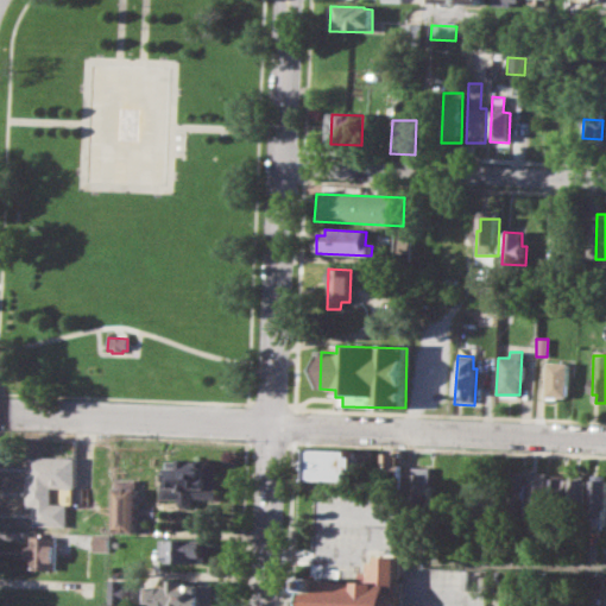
[(545,363),(567,364),(566,398),(544,397),(545,363)]
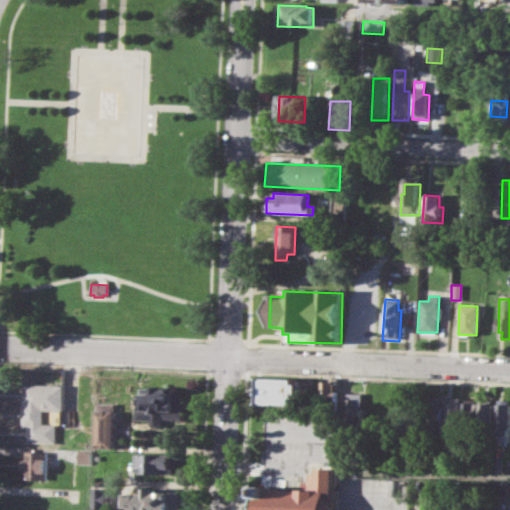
[(262,379),(302,380),(302,400),(297,400),(297,407),(261,405),(262,379)]
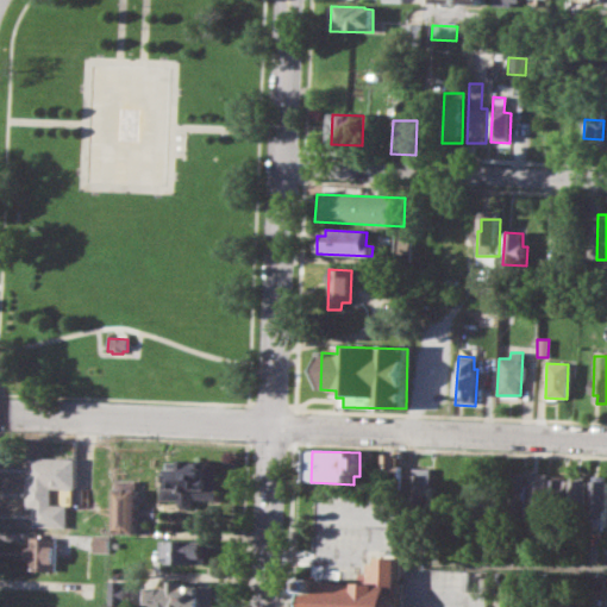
[(385,455),(400,456),(400,468),(404,468),(402,487),(383,486),(385,455)]
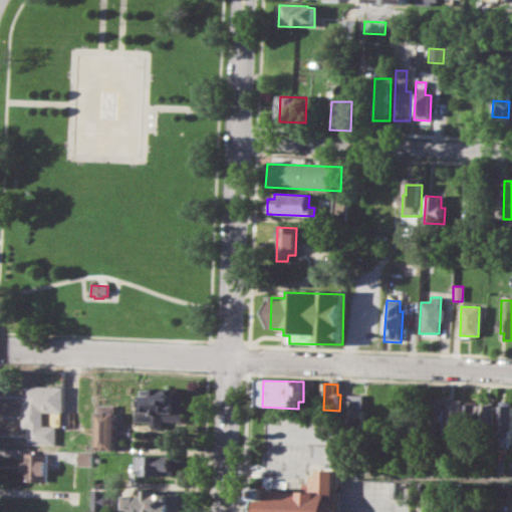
[(22,386),(62,388),(60,415),(42,414),(42,425),(55,426),(54,446),(24,445),(24,430),(20,429),(22,386)]
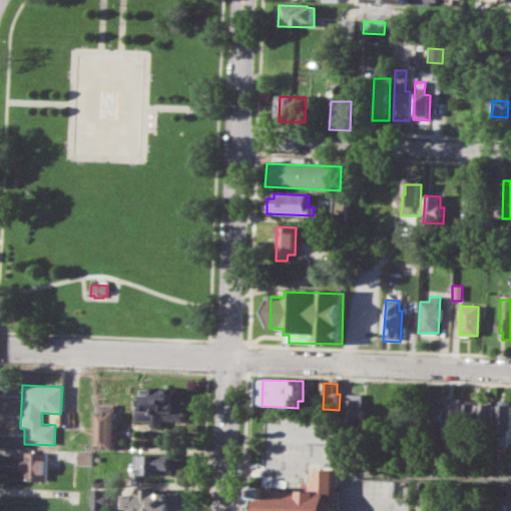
[(140,391),(152,391),(152,388),(176,389),(176,395),(182,395),(181,422),(163,421),(163,429),(150,429),(150,421),(135,421),(135,410),(140,410),(140,391)]
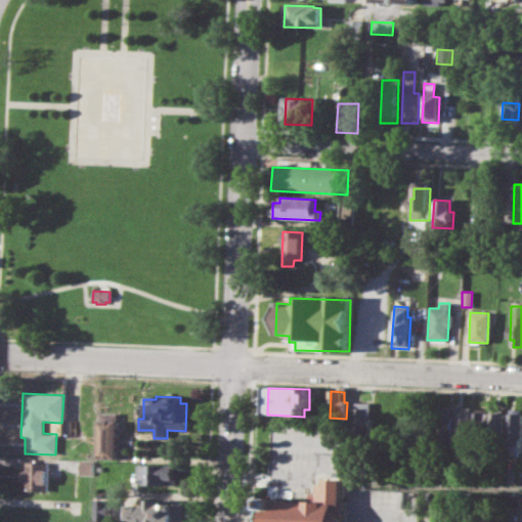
[(356,402),(372,403),(371,435),(355,435),(356,402)]
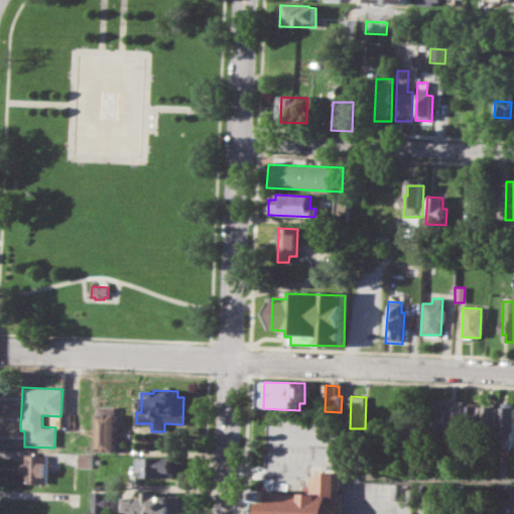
[(369,397),(368,428),(383,429),(384,398),(369,397)]
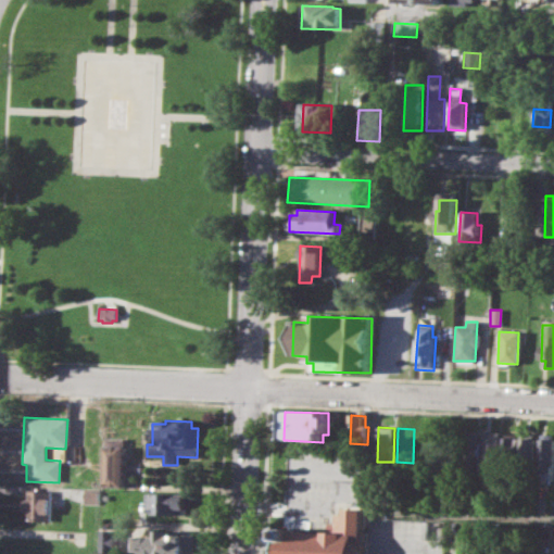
[(465,432),(481,432),(480,471),(464,471),(465,432)]
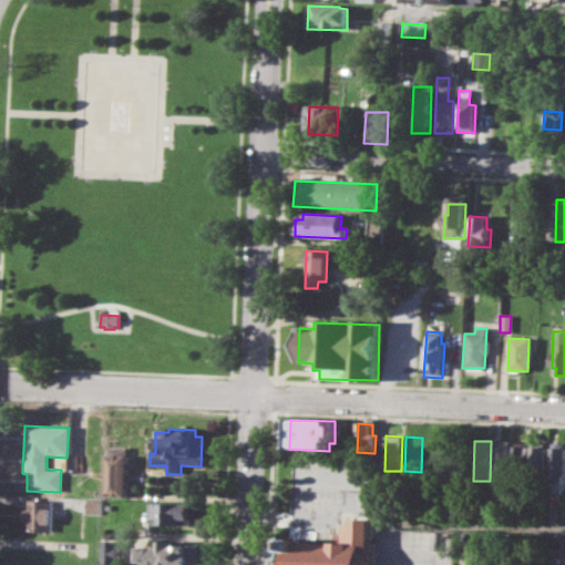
[(494,442),(514,442),(512,483),(493,482),(494,442)]
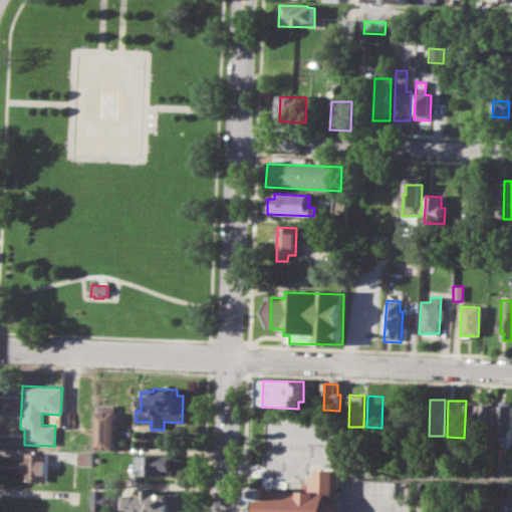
[(468,402),(480,403),(480,435),(467,435),(468,402)]
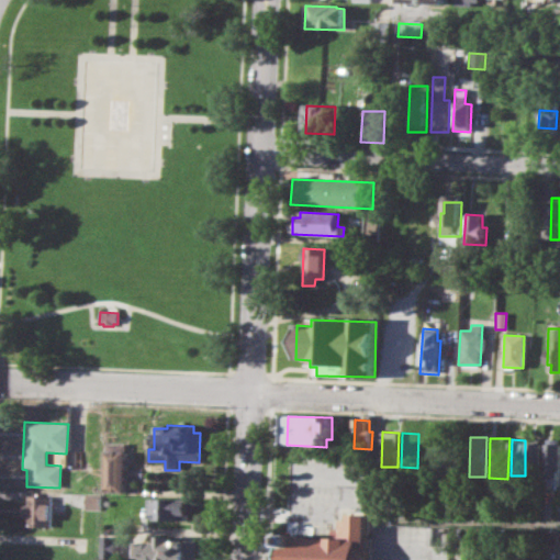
[(528,440),(542,440),(542,474),(527,474),(528,440)]
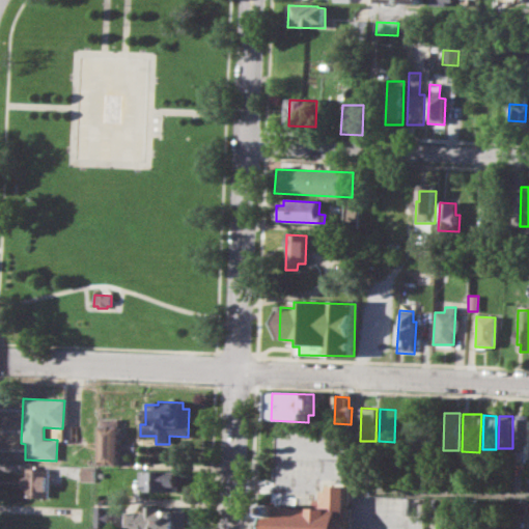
[(528,416),(517,416),(516,452),(528,452),(528,416)]
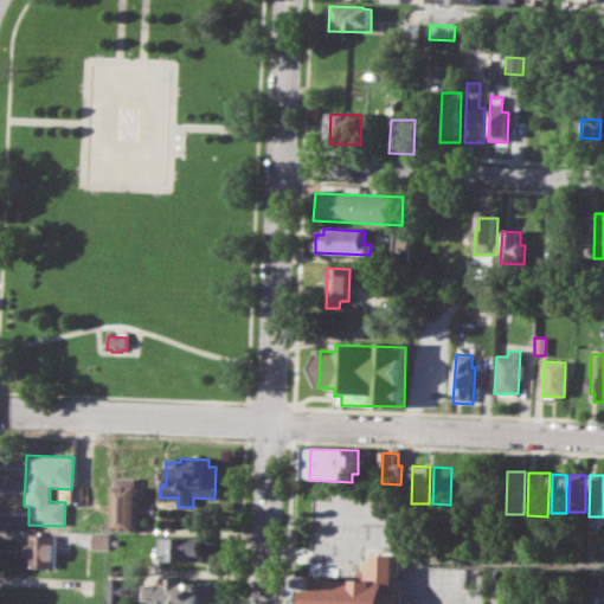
[(113,479),(135,479),(134,532),(111,532),(113,479)]
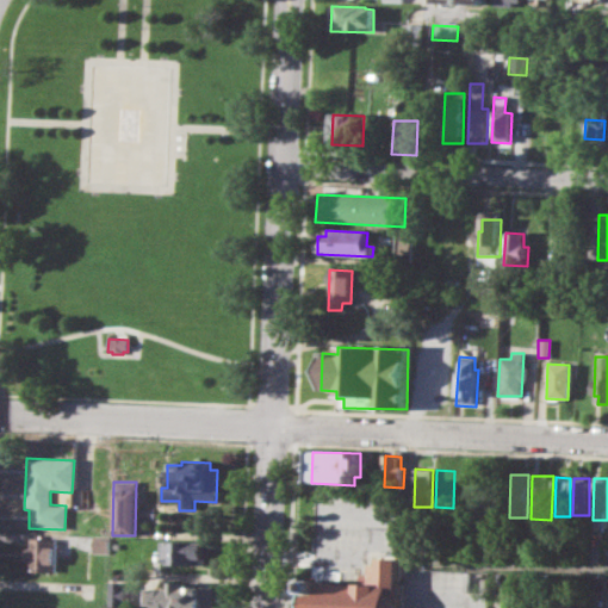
[(90,535),(107,537),(107,557),(90,557),(90,535)]
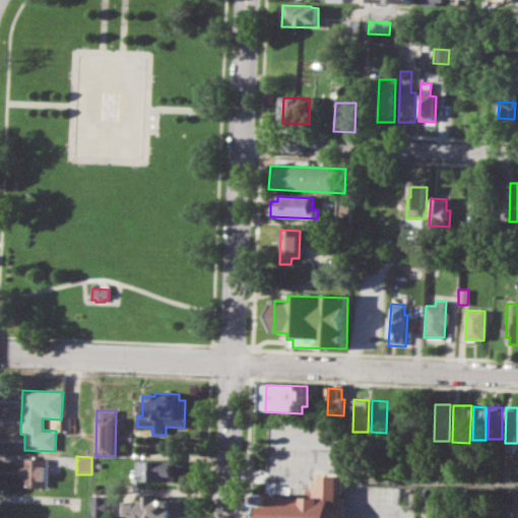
[(25,460),(46,460),(45,489),(24,488),(24,478),(19,477),(19,467),(25,467),(25,460)]
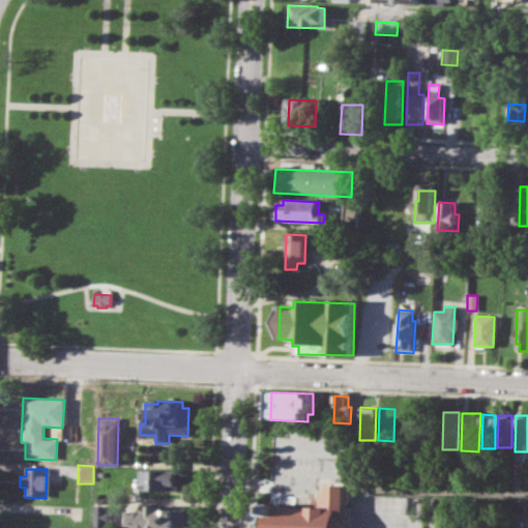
[(139,471),(183,473),(183,482),(179,482),(178,492),(144,491),(144,487),(138,486),(139,471)]
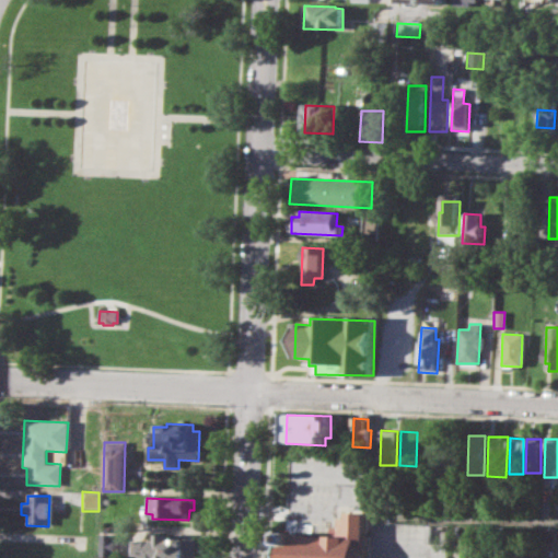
[(281,533),(286,533),(289,533),(292,533),(292,535),(328,536),(328,534),(341,535),(341,519),(348,519),(348,513),(360,513),(365,513),(364,523),(364,536),(368,536),(367,557),(278,557),(279,543),(281,543),(281,533)]
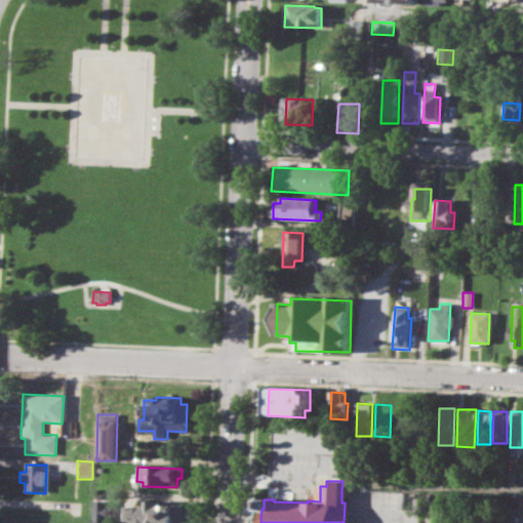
[(506,495),(521,496),(521,511),(505,510),(506,495)]
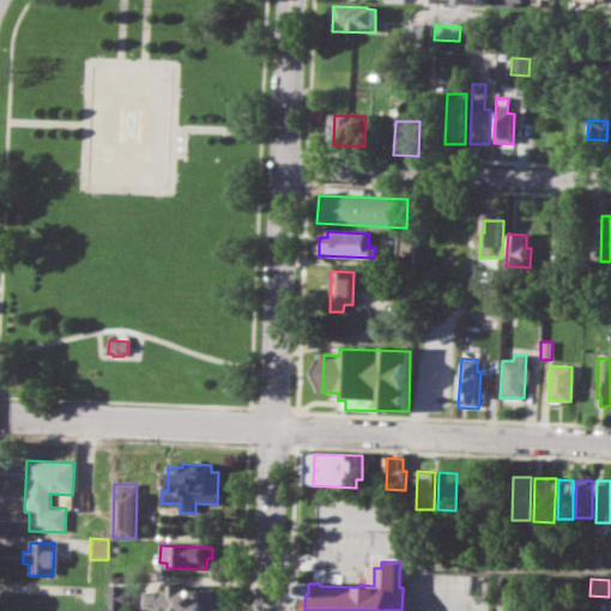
[(146,591),(173,592),(173,586),(188,586),(188,591),(215,592),(213,610),(155,610),(156,606),(146,606),(146,591)]
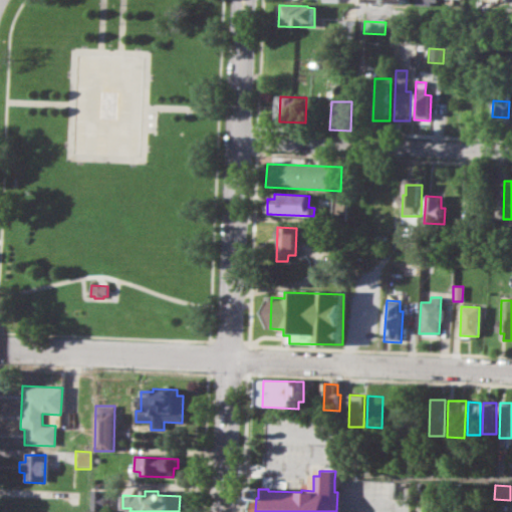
[(92,497),(107,497),(106,511),(91,511),(92,497)]
